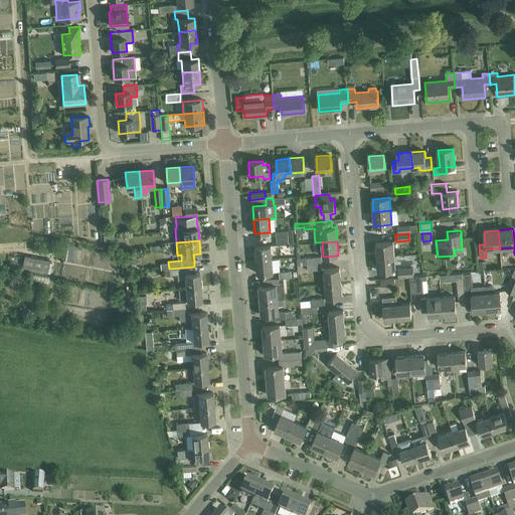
[(377,258),(394,256),(393,242),(376,243),(377,258)]
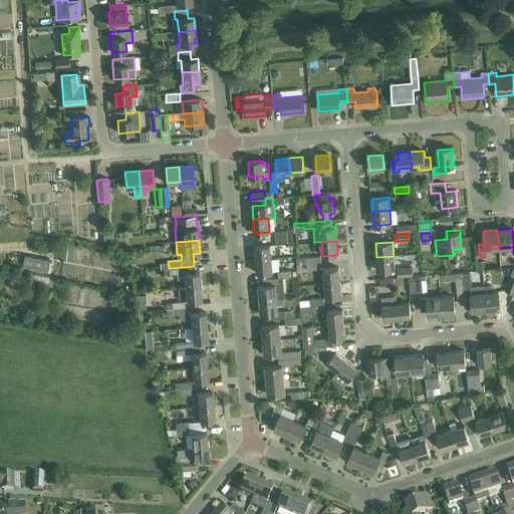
[(256,260),(271,259),(270,245),(255,246),(256,260)]
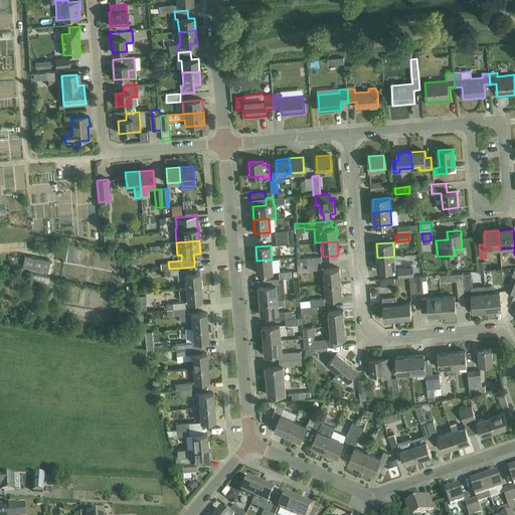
[(47,272),(49,261),(24,255),(22,267),(47,272)]
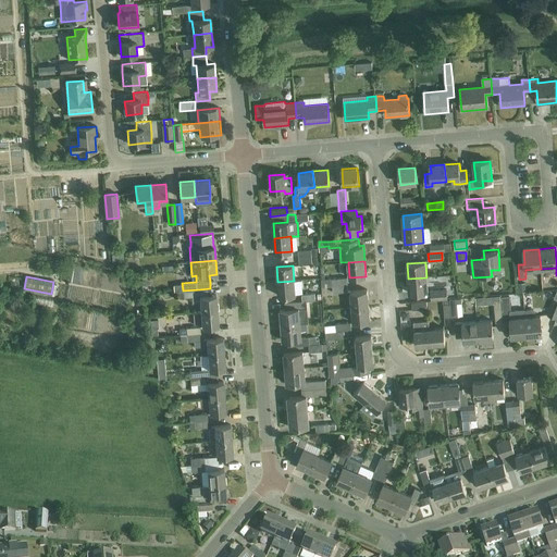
[(322,287),(332,286),(347,285),(347,277),(321,280),(322,287)]
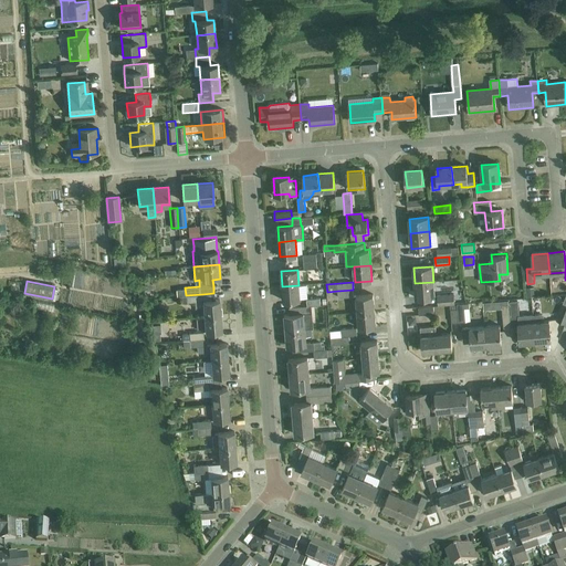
[(435,297),(433,282),(415,283),(416,299),(435,297)]
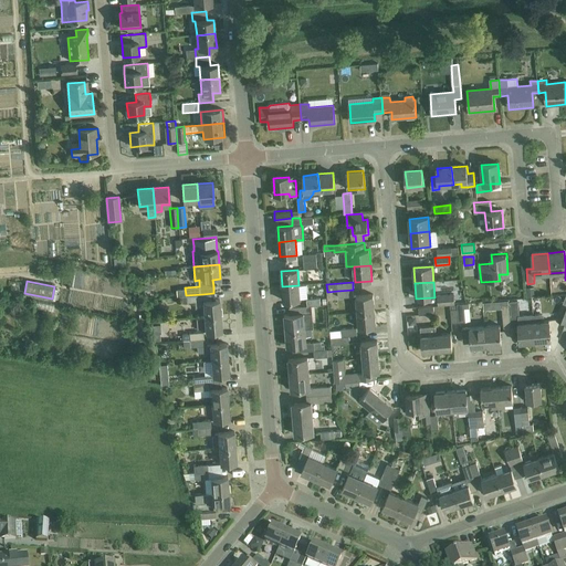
[(299,285),(282,286),(283,301),(300,300),(299,285)]
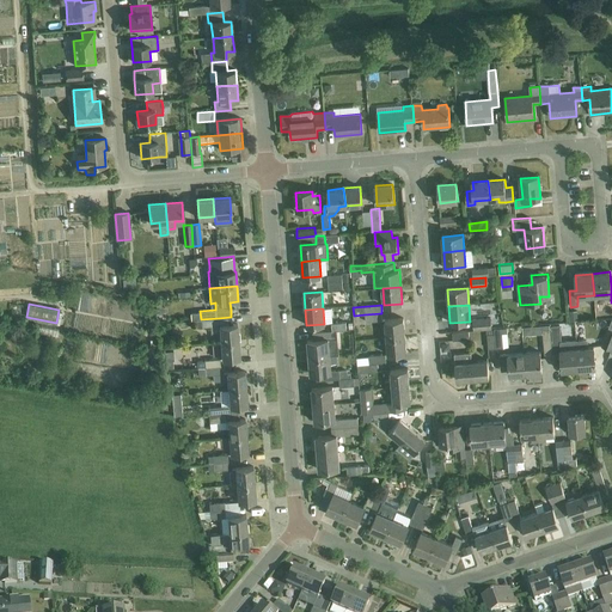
[(514,314),(505,316),(506,325),(515,324),(514,314)]
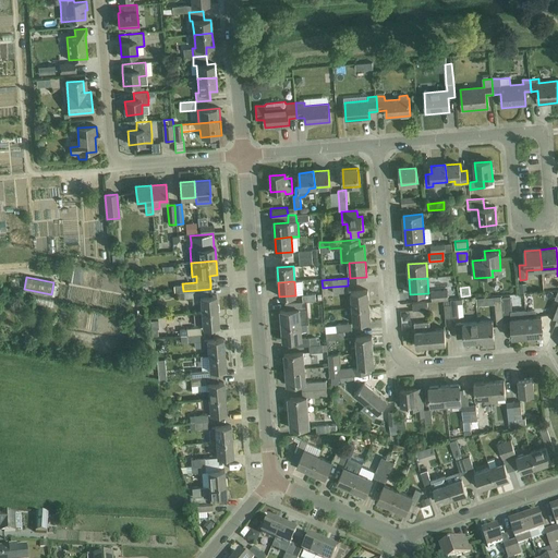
[(183,291),(179,292),(180,299),(183,299),(192,298),(192,304),(201,303),(201,312),(218,311),(216,295),(211,295),(210,289),(199,290),(183,291)]
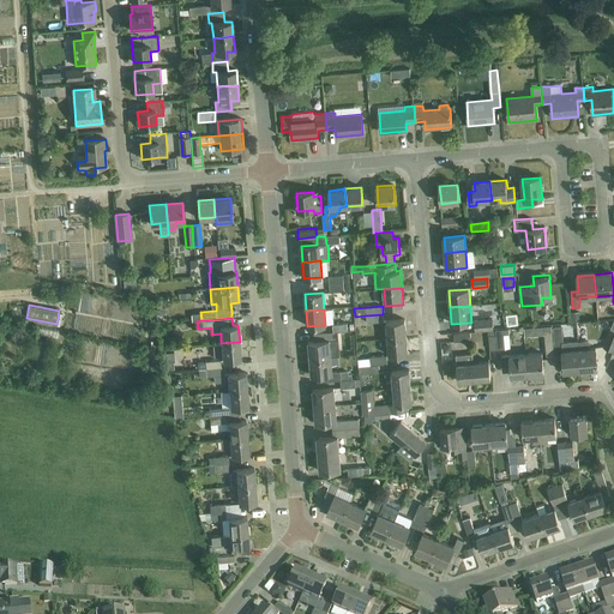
[(475,332),(493,330),(492,319),(475,321),(475,332)]
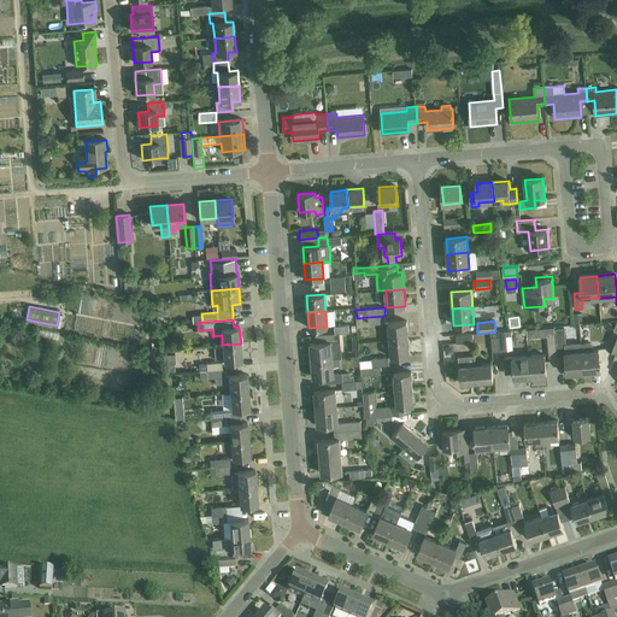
[(389,340),(409,339),(406,322),(388,323),(389,340)]
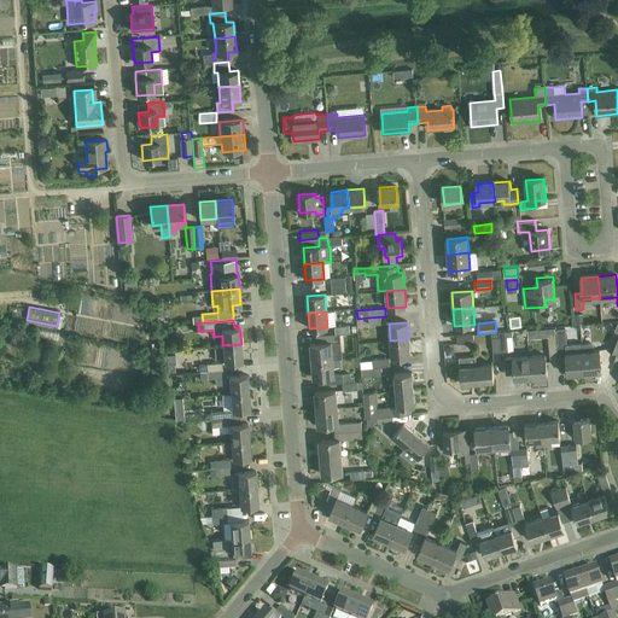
[(565,328),(555,330),(555,332),(558,354),(566,354),(567,374),(584,373),(582,345),(582,344),(566,345),(565,330),(565,328)]
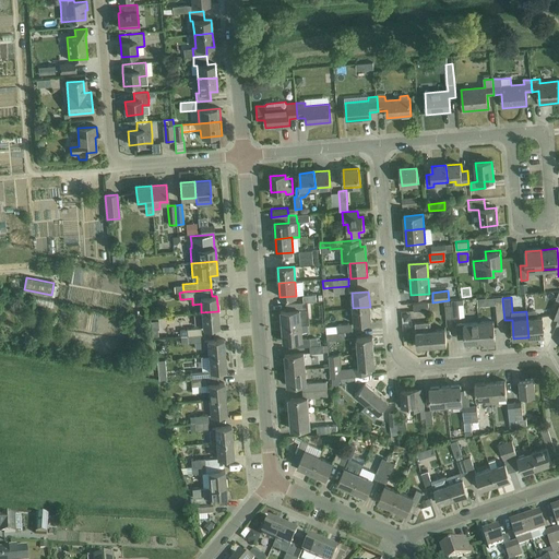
[(451,300),(451,304),(451,305),(452,319),(460,318),(459,305),(464,305),(463,299),(451,300)]
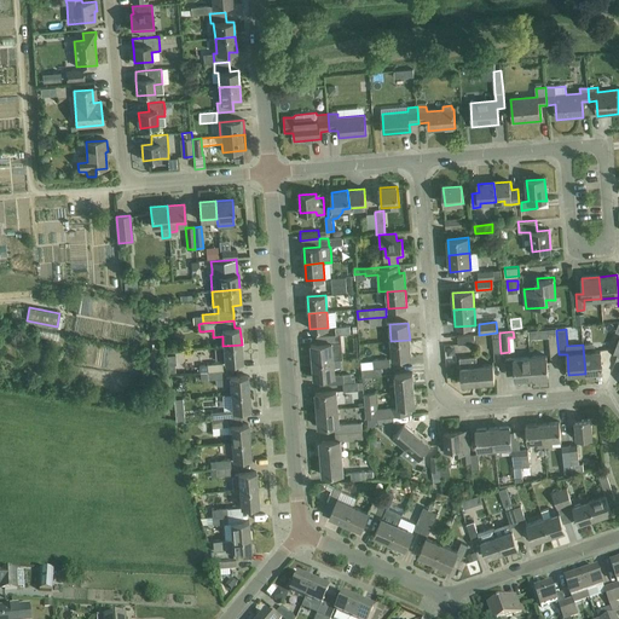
[(618,333),(615,331),(608,350),(618,353),(618,352),(618,333)]
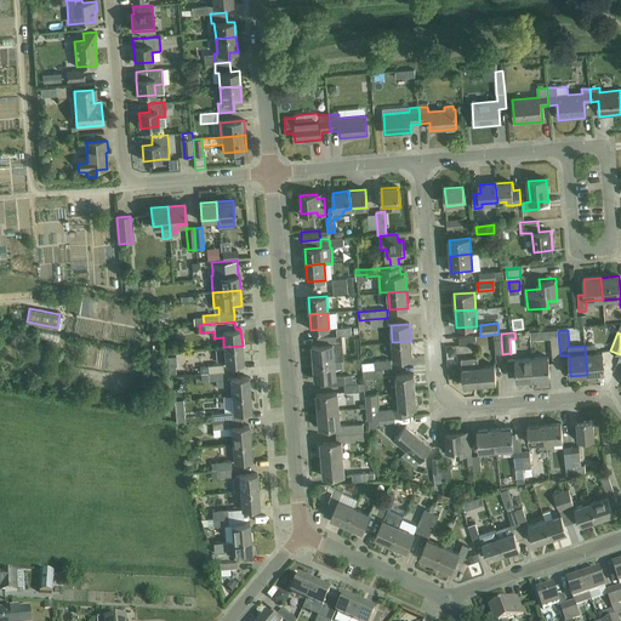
[(560,362),(560,355),(558,334),(550,335),(552,349),(552,363),(560,362)]
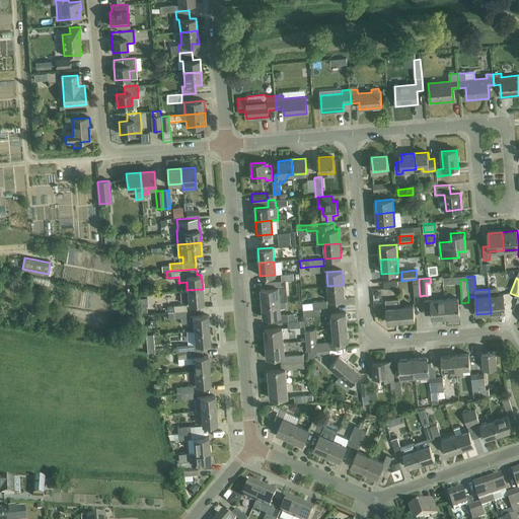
[(265,289),(262,289),(263,303),(280,301),(279,294),(279,289),(286,288),(285,281),(282,281),(271,282),(264,283),(265,289)]
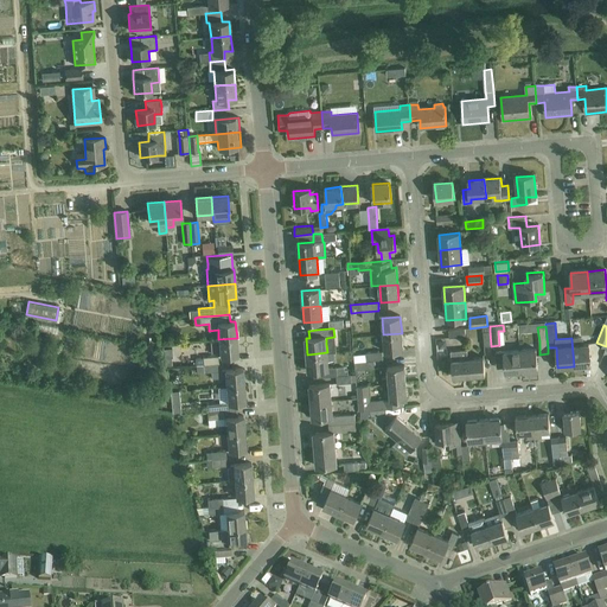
[(402,333),(383,334),(384,352),(403,350),(402,333)]
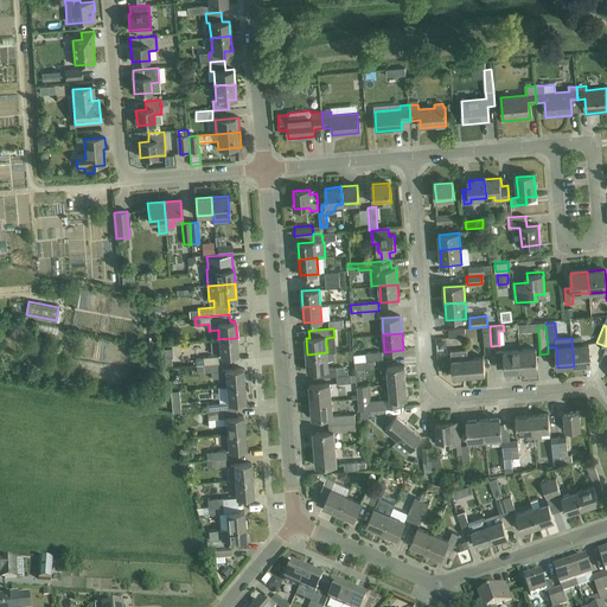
[(580,337),(572,338),(572,339),(573,345),(574,366),(590,365),(589,344),(589,343),(581,343),(580,337)]
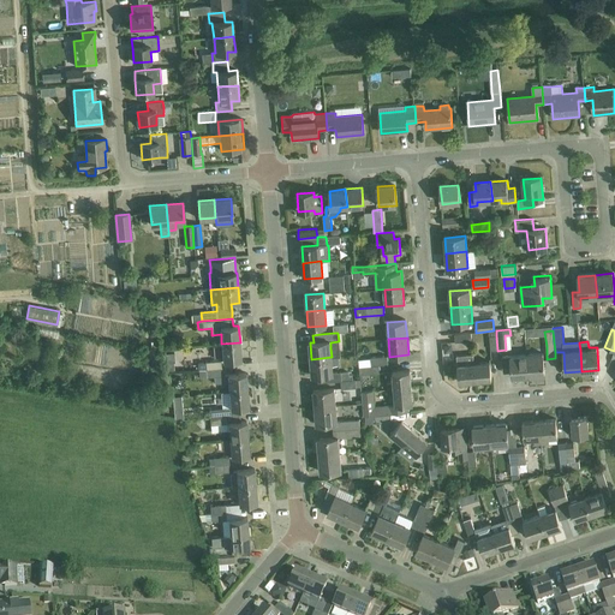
[(240,342),(221,344),(213,345),(214,357),(222,356),(224,360),(242,359),(240,342)]
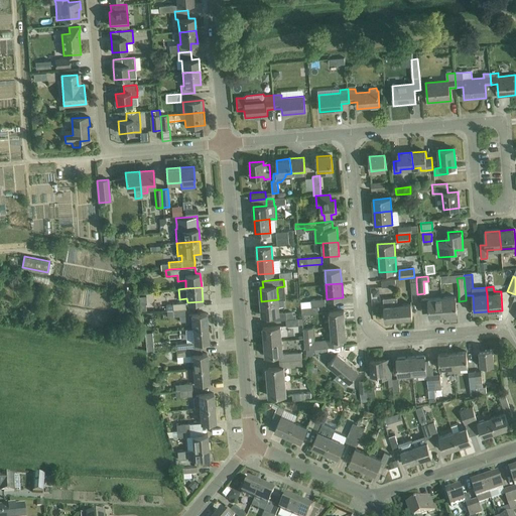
[(456,297),(441,298),(443,315),(457,314),(456,297)]
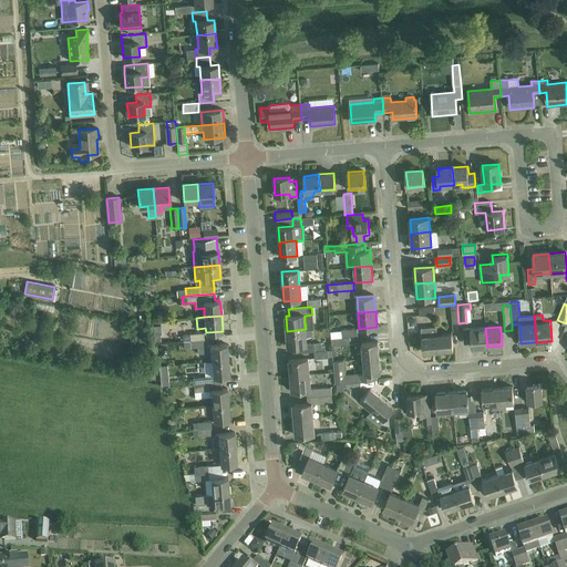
[(437,351),(436,336),(435,328),(421,329),(423,352),(437,351)]
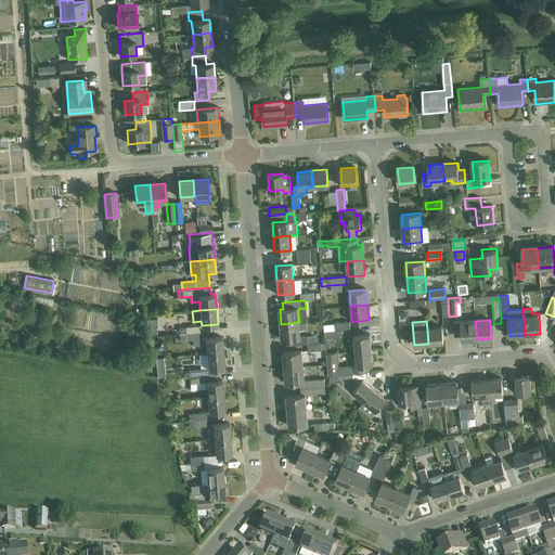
[(477,339),(475,321),(461,322),(461,323),(453,323),(454,336),(462,335),(463,340),(477,339)]
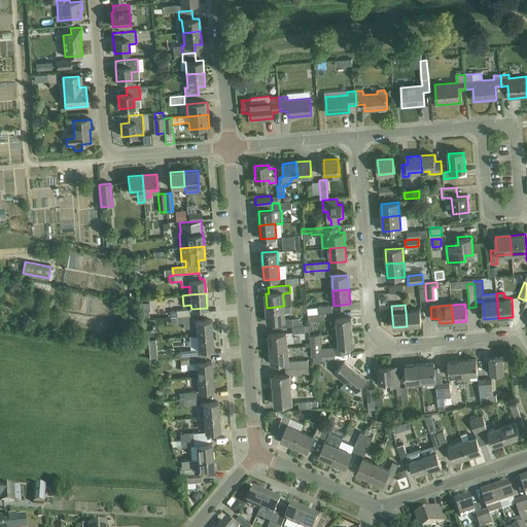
[(284,306),(267,308),(268,322),(273,322),(273,327),(278,327),(279,327),(292,326),(293,325),(301,325),(303,325),(303,321),(300,321),(300,318),(292,319),(285,320),(285,314),(289,313),(289,306),(284,306)]
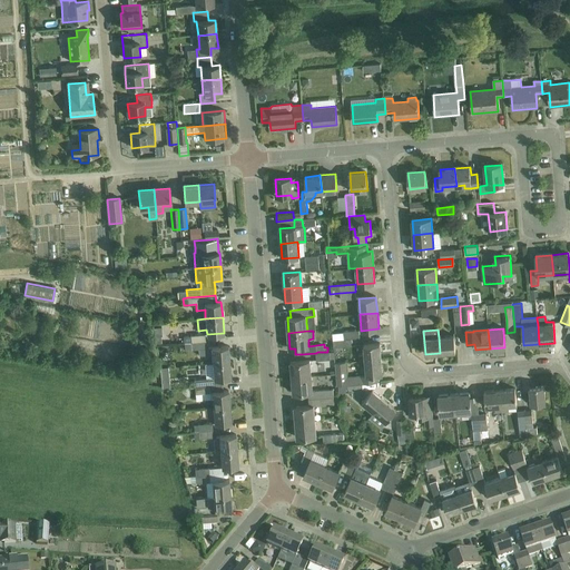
[(184,343),(205,341),(205,334),(184,335),(184,343)]
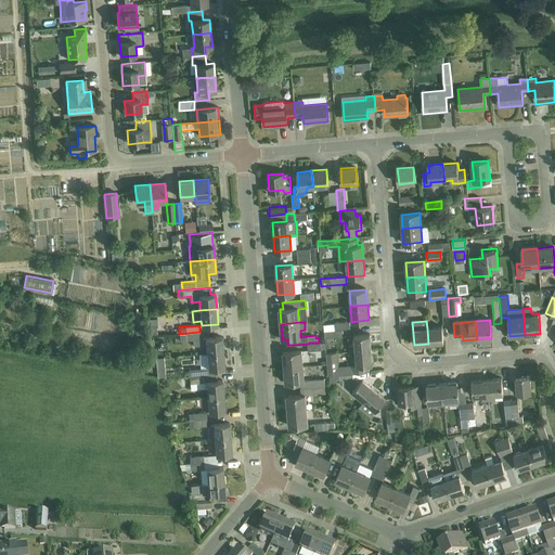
[(442,326),(427,328),(428,344),(443,343),(442,326)]
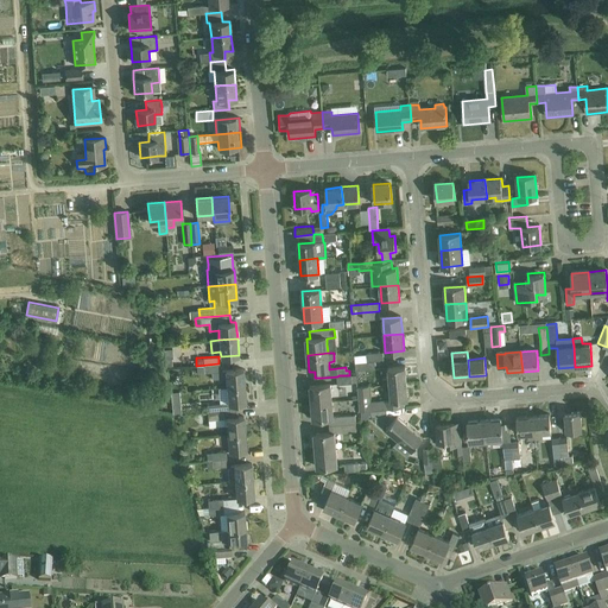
[(220,371),(219,363),(196,366),(197,373),(211,372),(213,379),(226,378),(227,387),(245,385),(244,368),(220,371)]
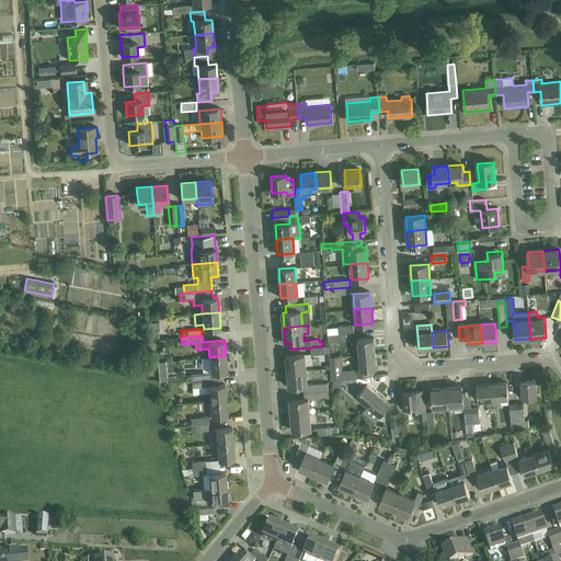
[(354,355),(376,353),(374,338),(358,340),(359,348),(354,348),(354,355)]
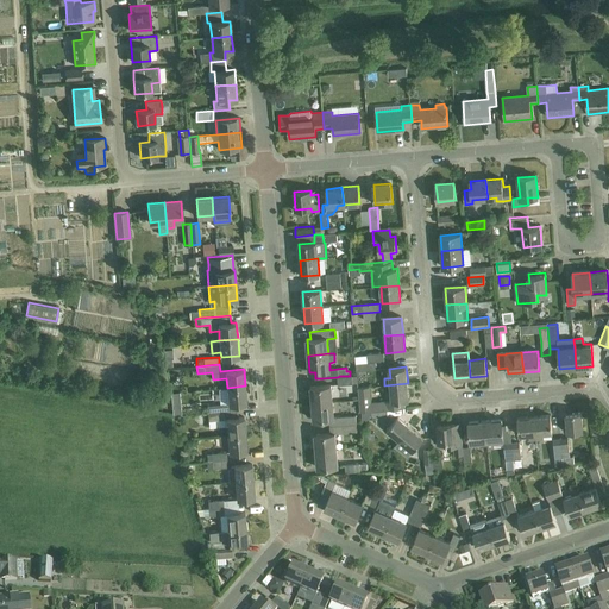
[(408,383),(384,385),(390,385),(391,401),(385,402),(371,403),(370,387),(358,388),(360,412),(362,412),(369,410),(371,410),(387,409),(405,408),(405,400),(409,400),(408,383)]
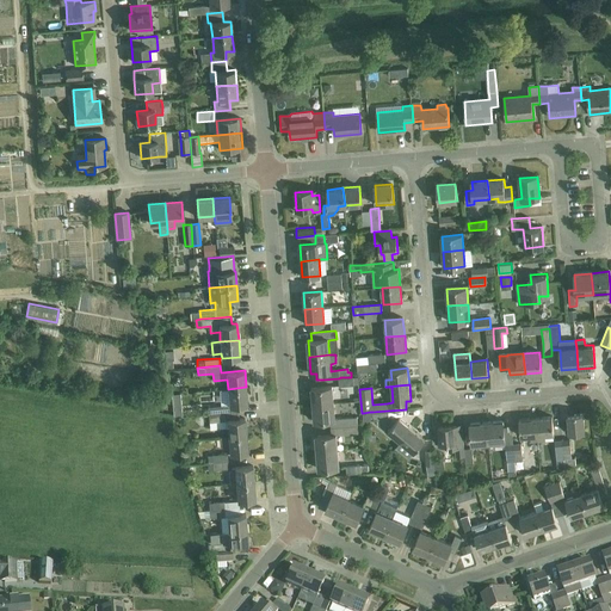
[(322,387),(312,387),(313,403),(334,402),(332,387),(332,386),(322,387)]
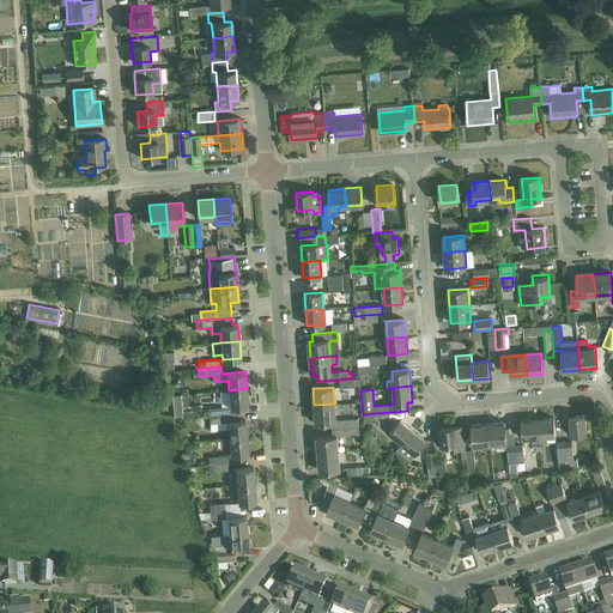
[(222,407),(208,408),(210,416),(225,414),(224,407),(228,407),(230,406),(238,406),(248,405),(247,388),(229,390),(220,390),(222,407)]
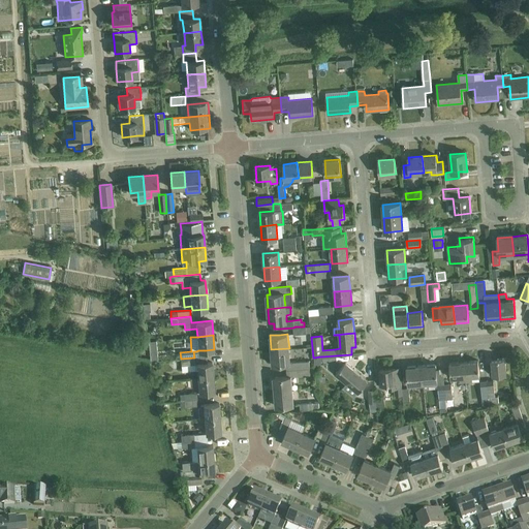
[(305,356),(305,348),(298,347),(297,355),(305,356)]
